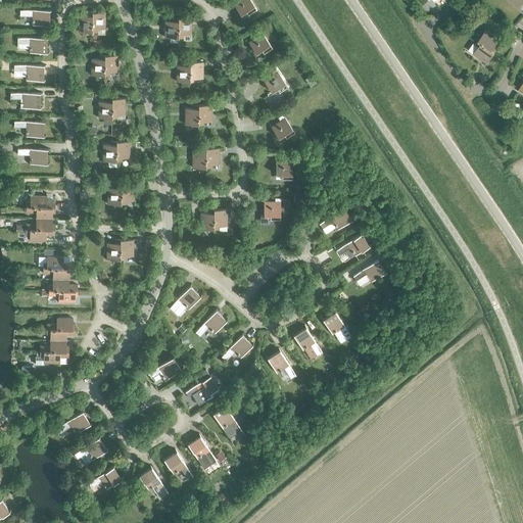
[(245,10),(247,14),(256,9),(250,0),(236,0),(233,3),(240,14),(245,10)]
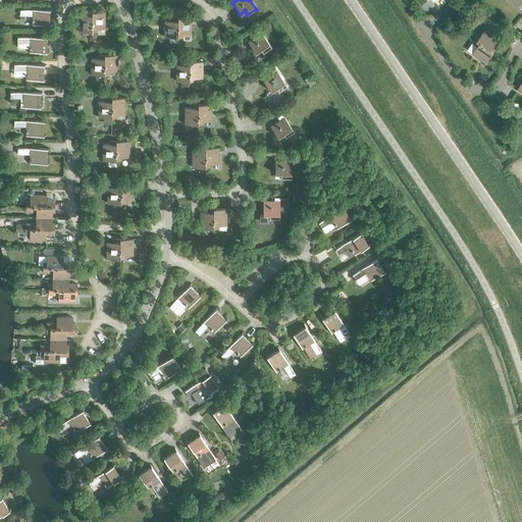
[(32,24),(49,24),(49,9),(19,9),(19,15),(32,15),(32,24)]
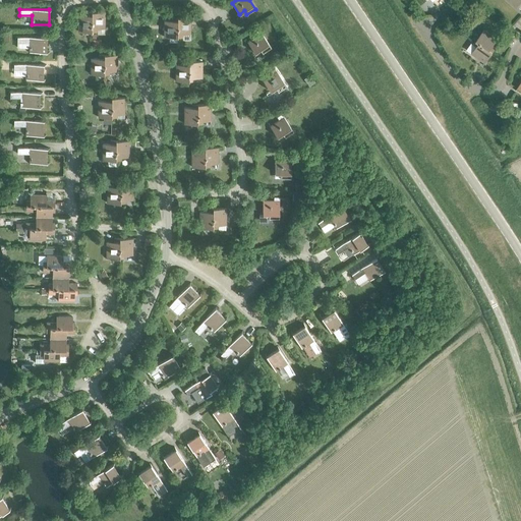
[(91,32),(92,11),(85,11),(85,15),(78,15),(78,32),(91,32)]
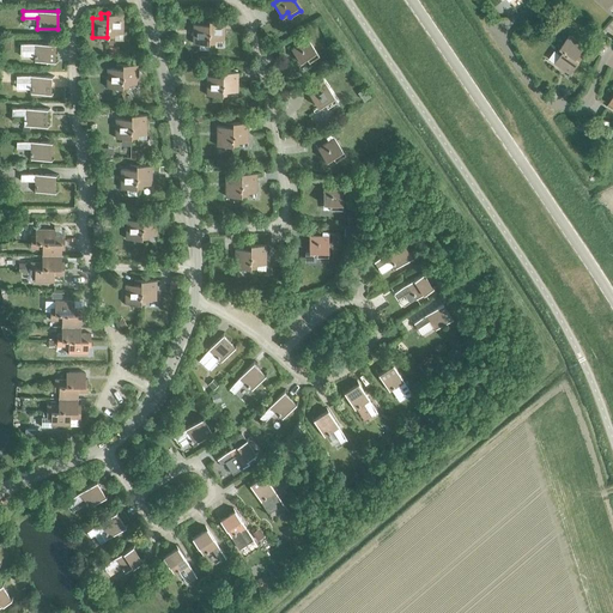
[(108,13),(107,37),(114,37),(114,34),(122,34),(123,14),(108,13)]
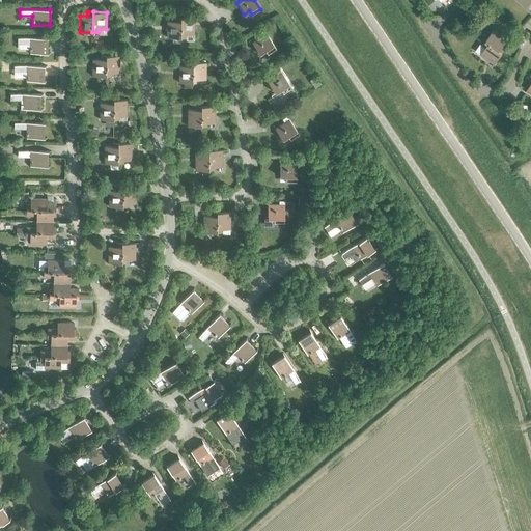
[(180,37),(180,18),(175,18),(175,21),(167,21),(167,37),(180,37)]
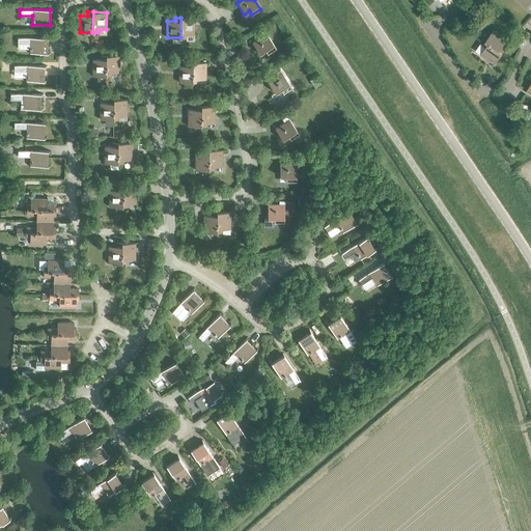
[(180,18),(180,37),(186,38),(186,34),(194,34),(194,18),(180,18)]
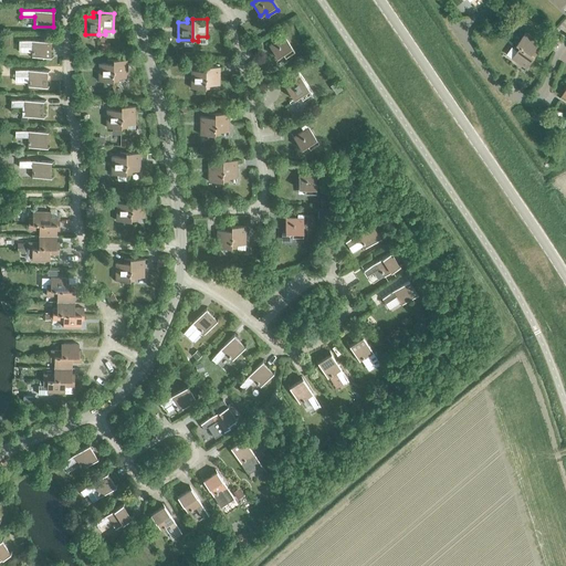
[(282,53),(285,58),(294,52),(281,32),(276,35),(279,39),(269,45),(276,58),(282,53)]
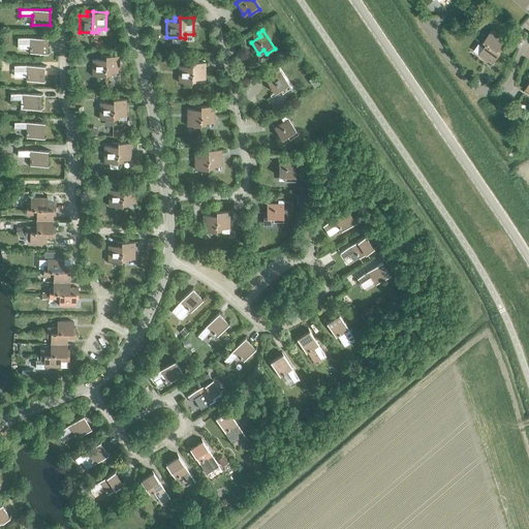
[(484,40),(500,53),(503,49),(500,47),(504,39),(491,30),(484,40)]
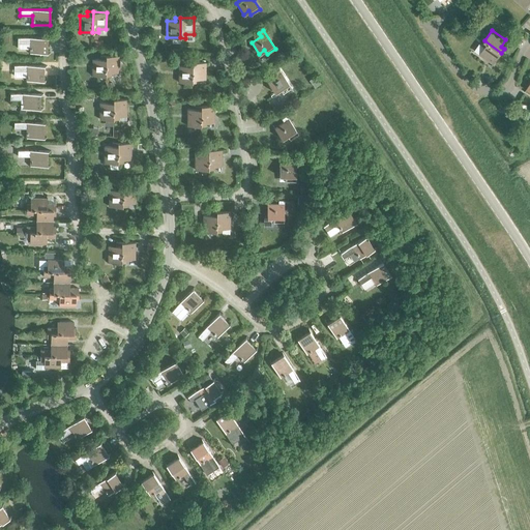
[(29,53),(47,53),(48,38),(18,37),(18,43),(30,43),(29,53)]
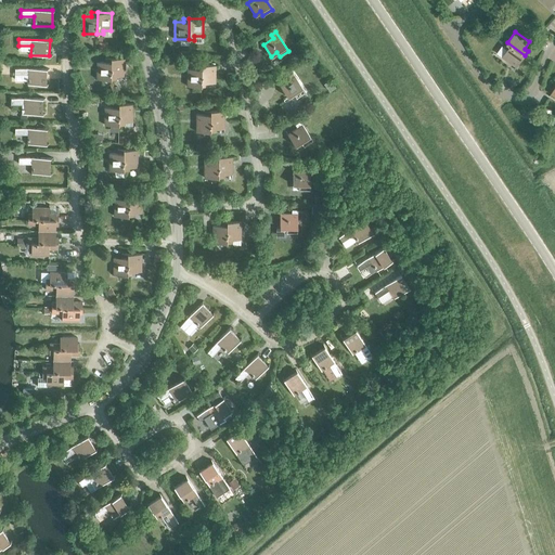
[(516,66),(525,55),(507,42),(504,48),(506,50),(502,56),(516,66)]
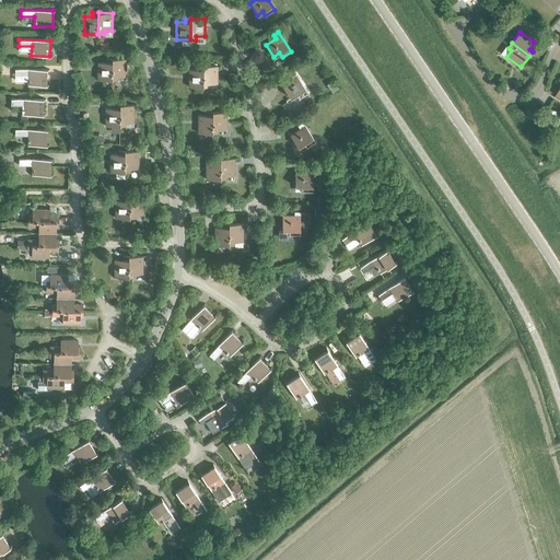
[(112,80),(112,59),(106,58),(106,62),(97,62),(97,80),(112,80)]
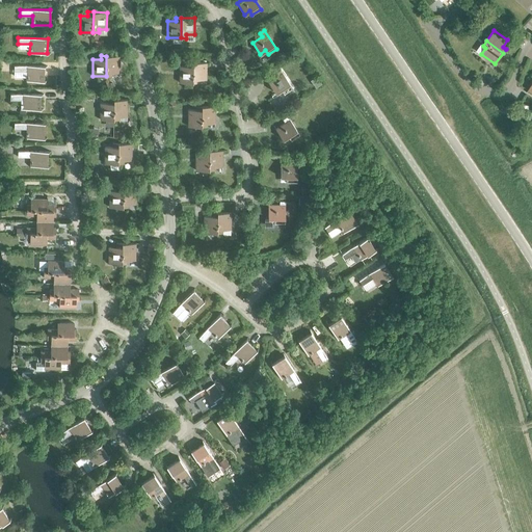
[(106,56),(106,76),(111,76),(111,73),(120,73),(120,56),(106,56)]
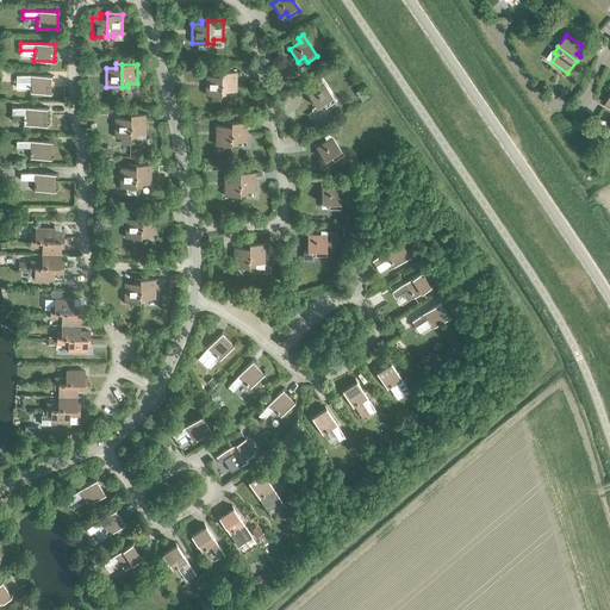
[(221,95),(221,72),(215,72),(215,75),(206,75),(205,94),(221,95)]
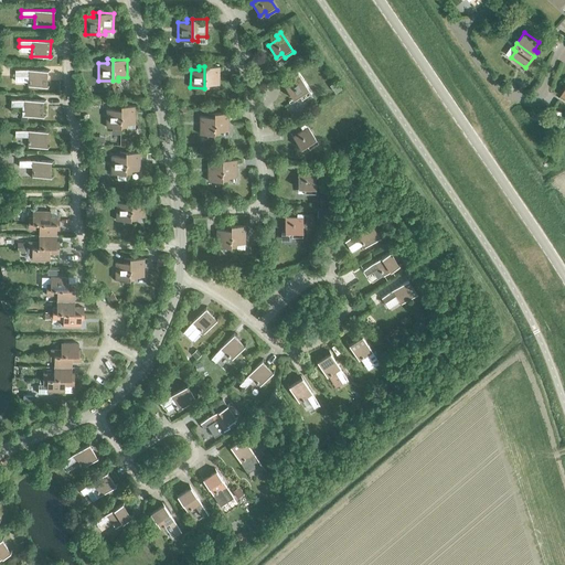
[(204,66),(204,88),(210,88),(210,84),(219,84),(219,66),(204,66)]
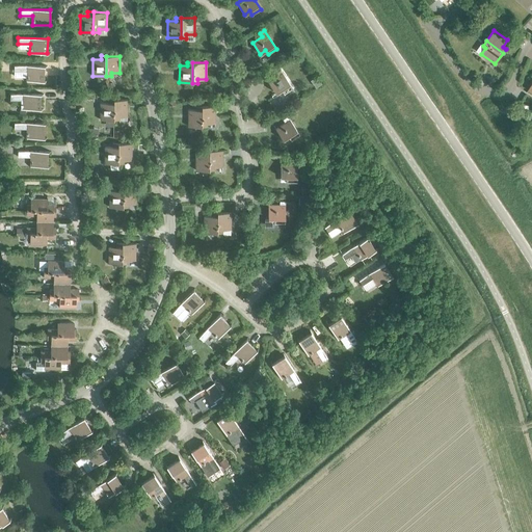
[(26,81),(44,81),(44,65),(14,65),(14,72),(26,72),(26,81)]
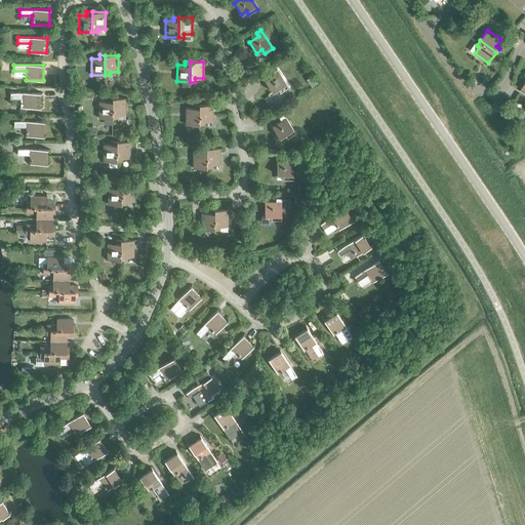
[(277,88),(280,92),(288,86),(276,69),(272,72),(274,75),(265,81),(272,92),(277,88)]
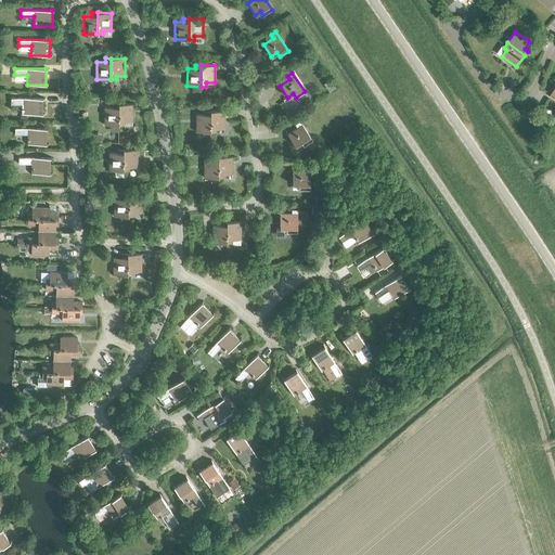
[(22,114),(42,114),(42,98),(11,98),(11,104),(22,104),(22,114)]
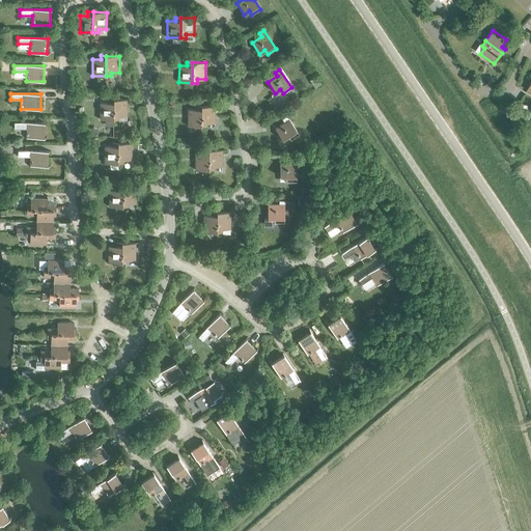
[(113,119),(113,100),(108,100),(108,103),(100,103),(100,119),(113,119)]
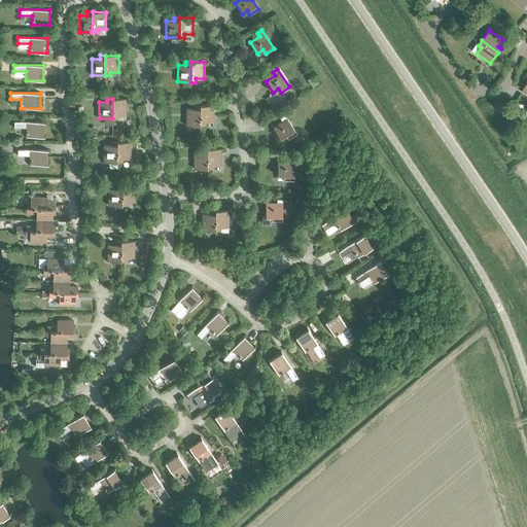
[(112,99),(112,118),(117,119),(117,115),(126,115),(126,99),(112,99)]
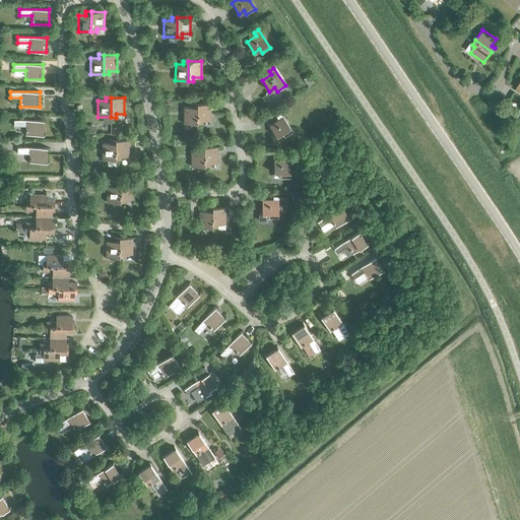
[(196,124),(197,104),(192,104),(191,107),(184,107),(184,124),(196,124)]
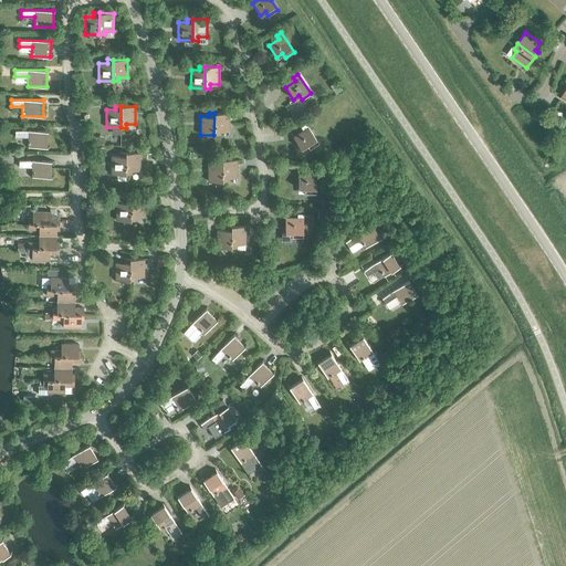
[(215,113),(213,135),(220,135),(220,130),(228,130),(229,113),(215,113)]
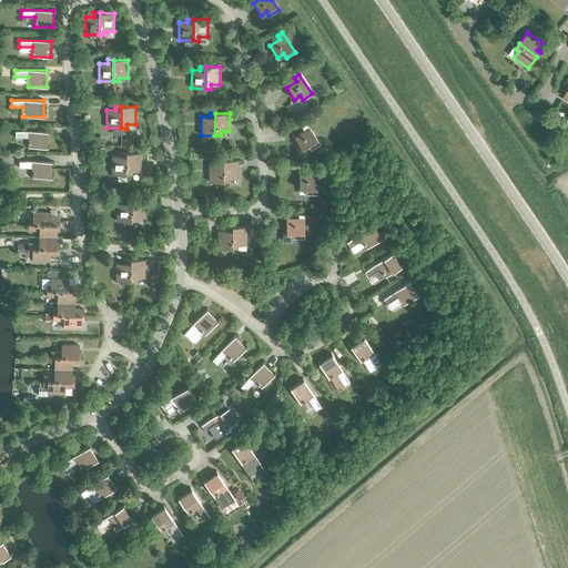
[(307,145),(311,150),(320,143),(306,124),(302,128),(304,131),(294,138),(302,150),(307,145)]
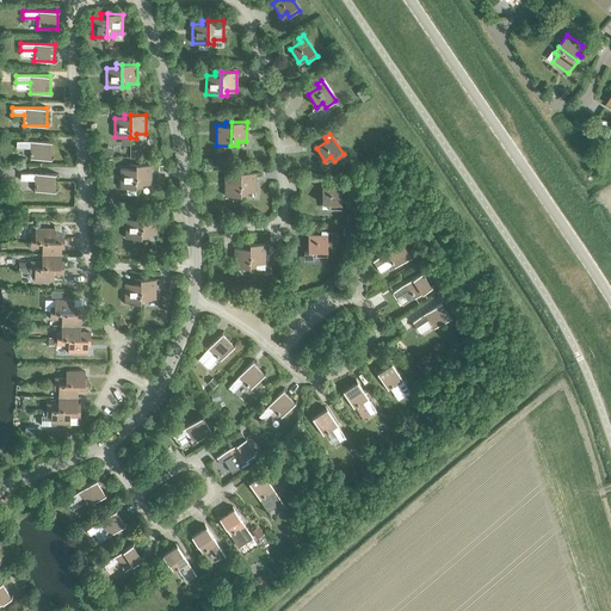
[(30,159),(50,159),(50,141),(16,141),(16,148),(30,148),(30,159)]
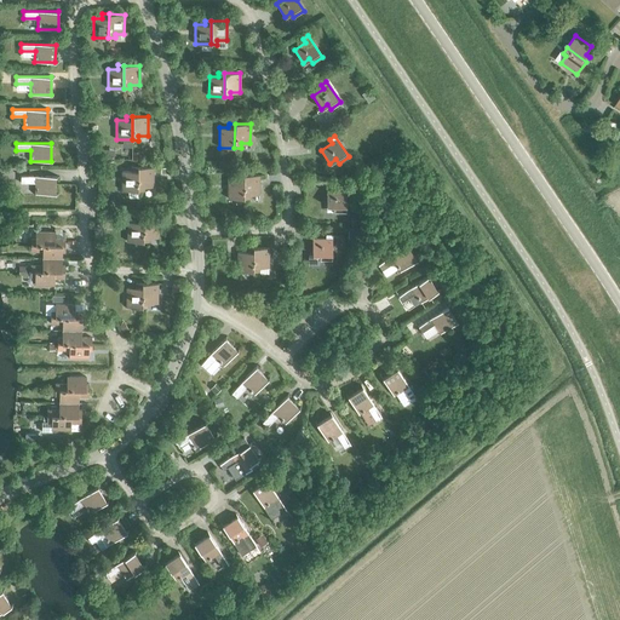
[(137,191),(138,167),(131,167),(131,171),(122,171),(121,190),(137,191)]
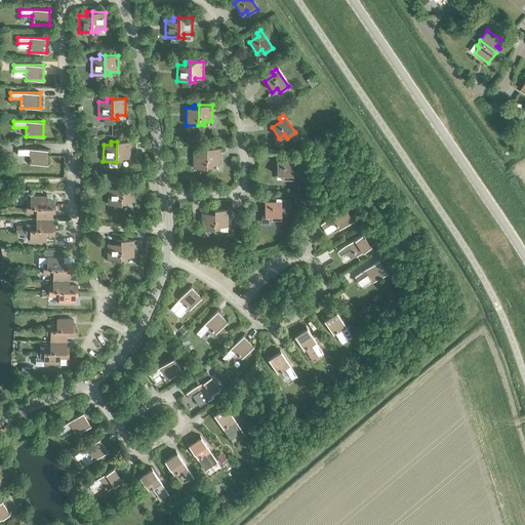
[(117,142),(116,162),(122,162),(122,158),(129,158),(129,142),(117,142)]
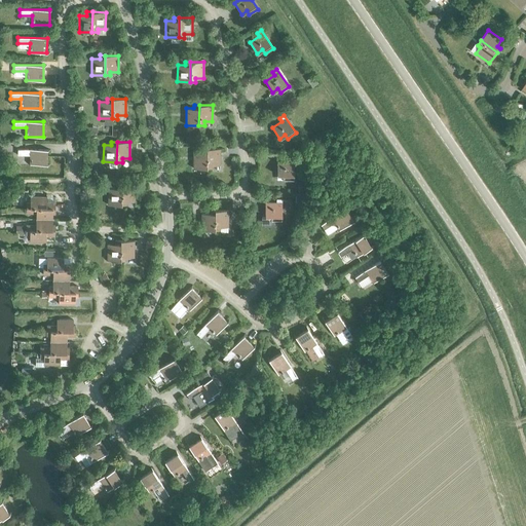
[(207,168),(207,148),(201,148),(201,152),(193,152),(193,168),(207,168)]
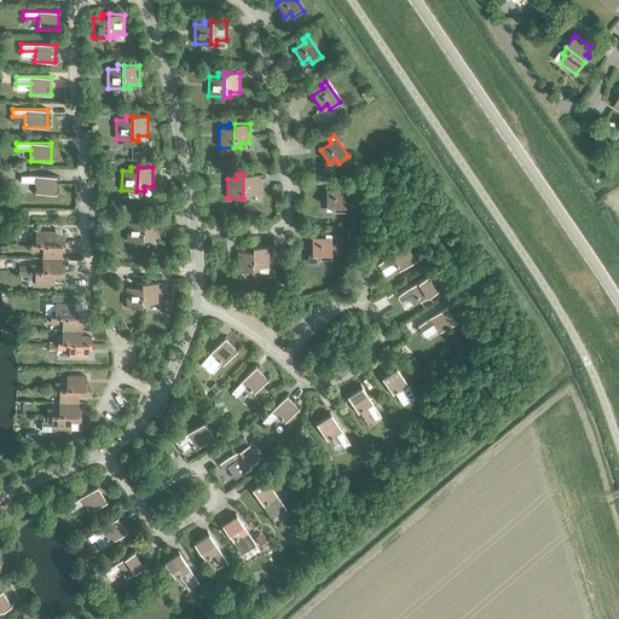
[(243,174),(243,198),(249,198),(249,194),(259,195),(259,174),(243,174)]
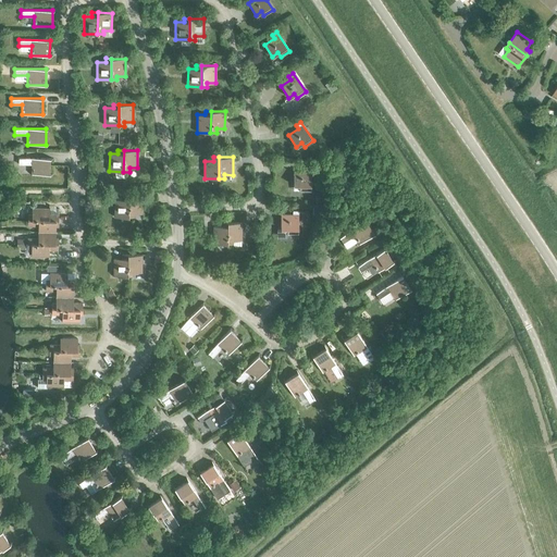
[(32,174),(50,174),(50,158),(19,158),(19,164),(32,164),(32,174)]
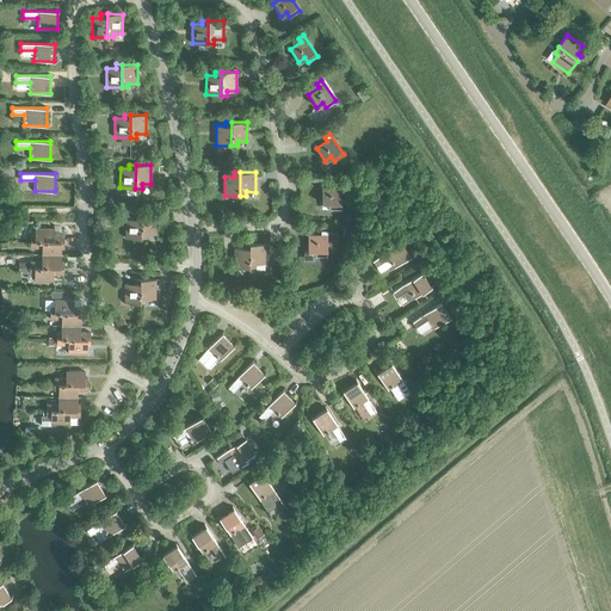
[(328,209),(340,209),(341,184),(334,184),(334,187),(322,187),(321,203),(328,203),(328,209)]
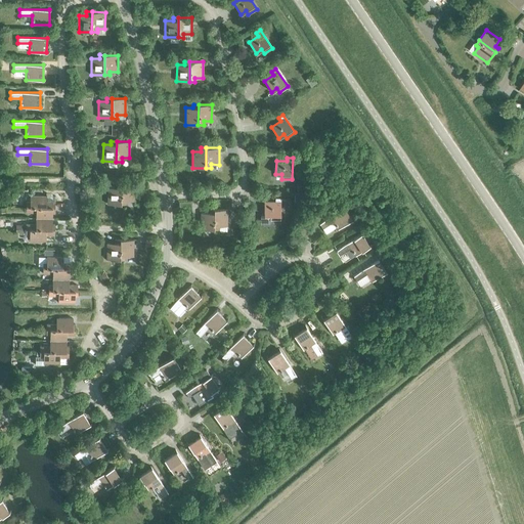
[(121,205),(121,184),(116,184),(116,187),(107,187),(107,204),(121,205)]
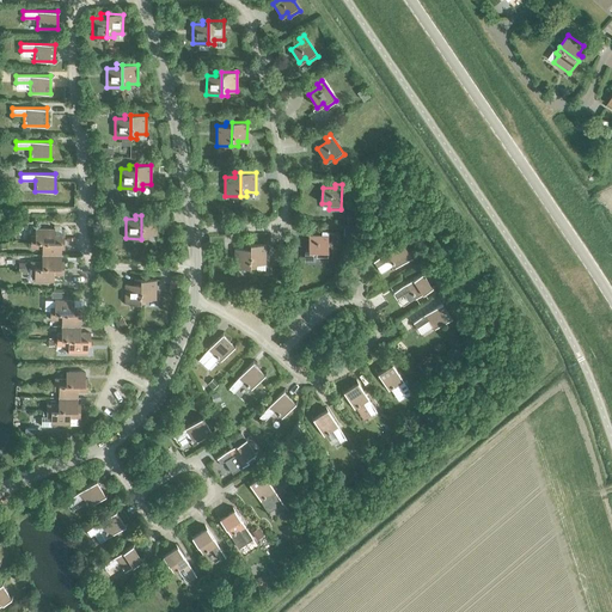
[(141,215),(141,239),(147,239),(147,234),(157,234),(157,215),(141,215)]
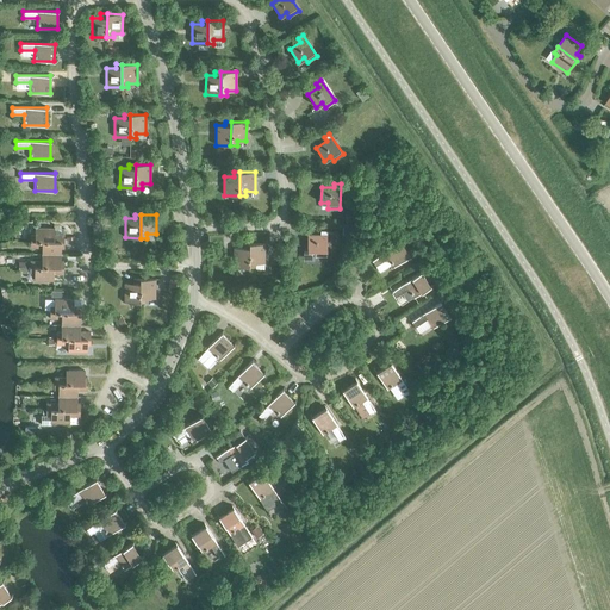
[(30,241),(63,242),(63,235),(54,235),(54,228),(35,228),(35,235),(30,235),(30,241)]
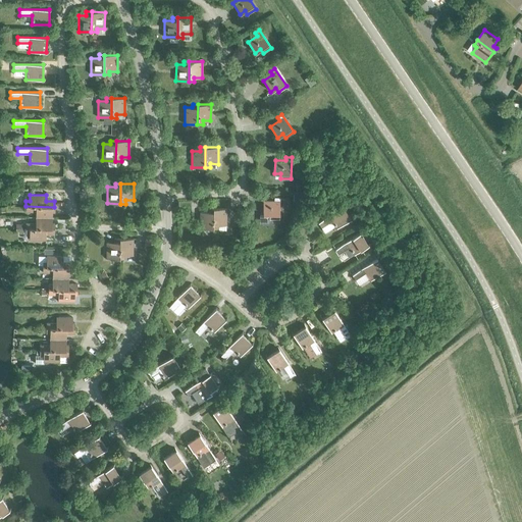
[(268,219),(279,219),(279,198),(274,197),(274,201),(270,201),(263,201),(263,214),(269,214),(268,219)]
